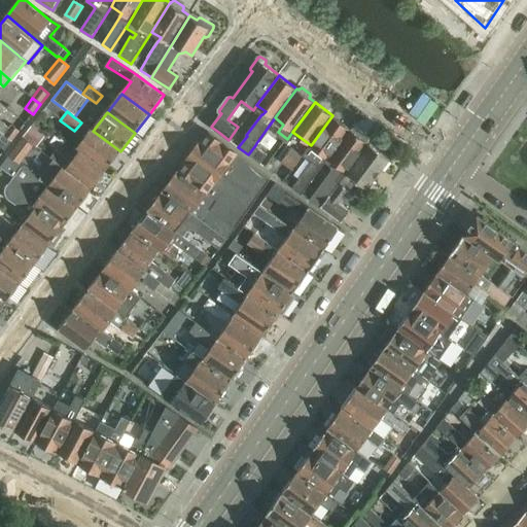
[(312,162),(292,188),(302,195),(325,163),(328,159),(351,129),(332,115),(311,145),(303,154),(312,162)]
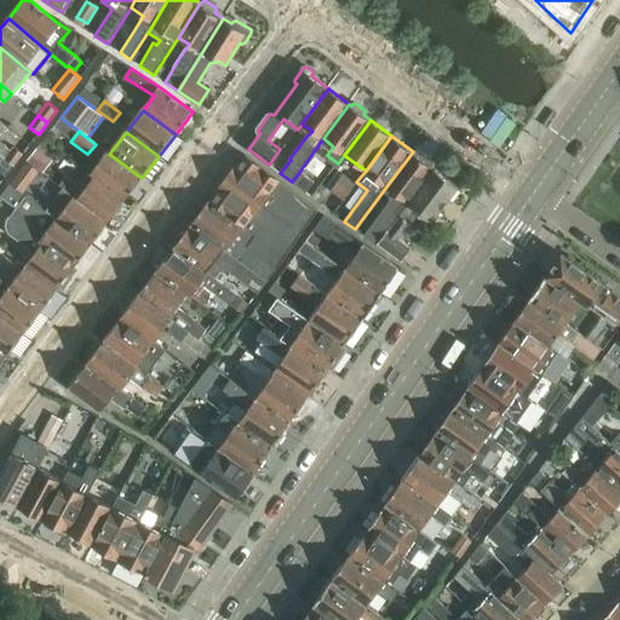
[(0,141),(0,154),(15,166),(24,155),(15,147),(11,150),(0,141)]
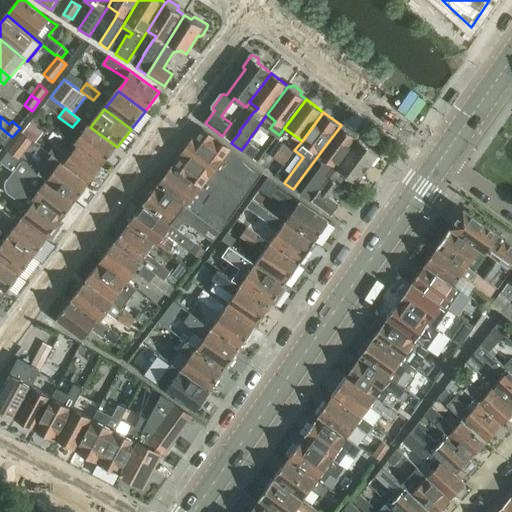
[(31,122),(22,133),(36,143),(44,133),(31,122)]
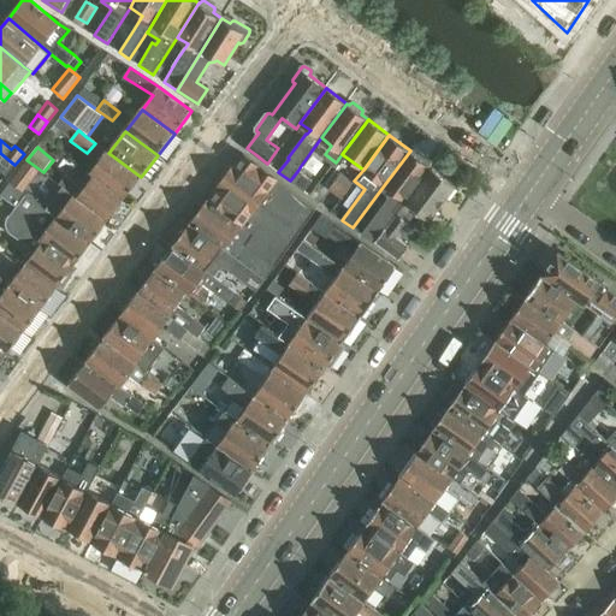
[(372,221),(362,234),(374,243),(406,201),(432,167),(424,161),(425,157),(416,149),(412,152),(410,150),(384,185),(380,190),(388,195),(388,200),(372,221)]
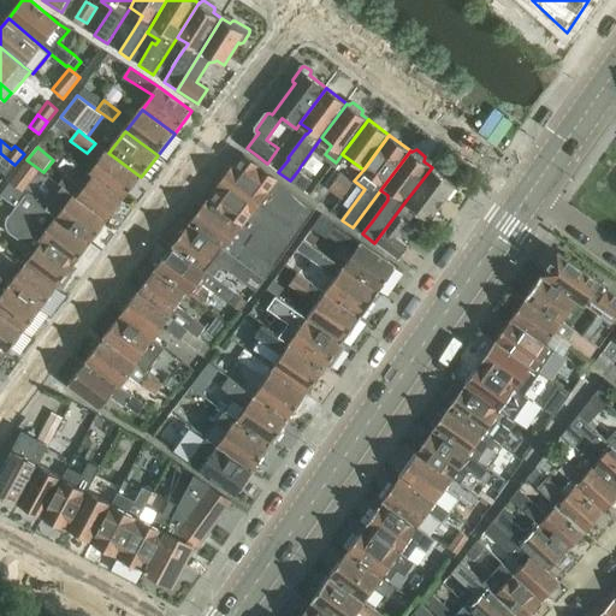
[(107,150),(90,173),(94,176),(124,200),(141,177),(108,153),(110,152),(107,150)]
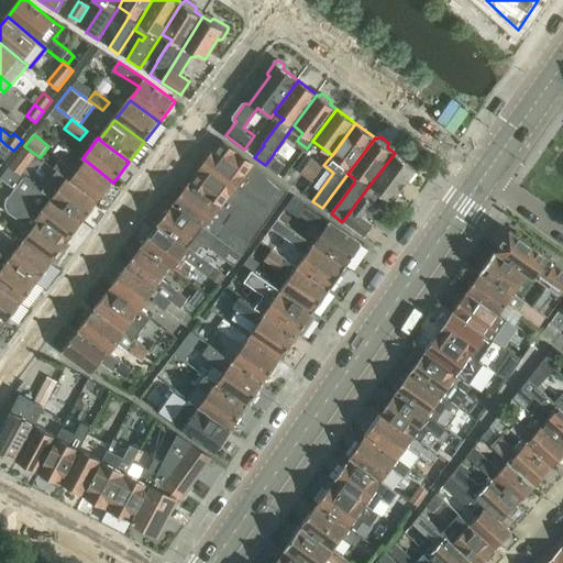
[(0,155),(6,161),(13,151),(0,140),(0,155)]
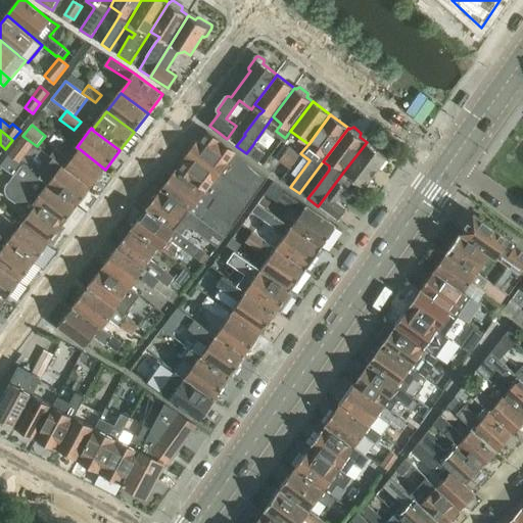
[(206,131),(192,150),(254,197),(254,198),(269,178),(245,160),(245,159),(206,131)]
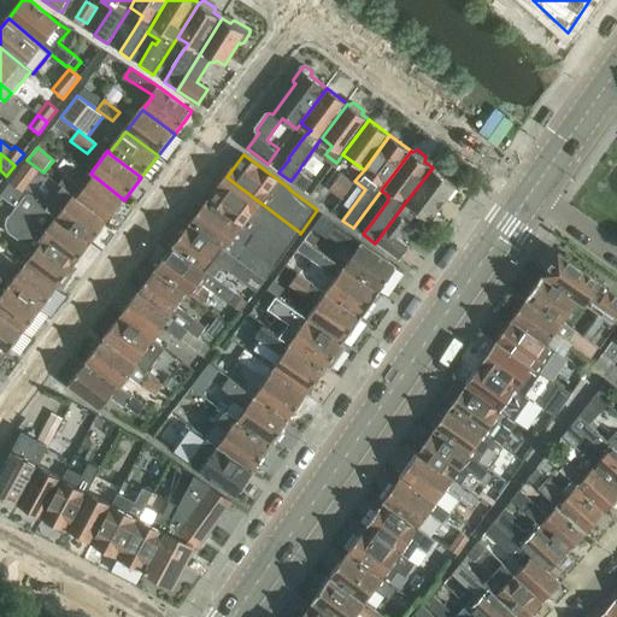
[(406,201),(375,244),(378,246),(382,248),(387,252),(401,260),(411,246),(399,238),(404,230),(418,211),(432,221),(457,187),(434,169),(409,203),(406,201)]
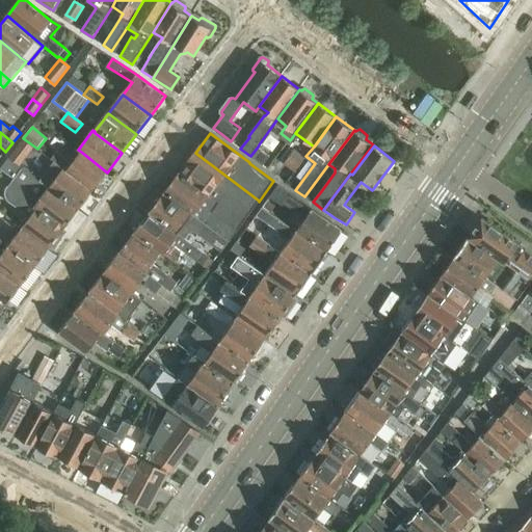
[(258,147),(250,156),(262,165),(269,156),(258,147)]
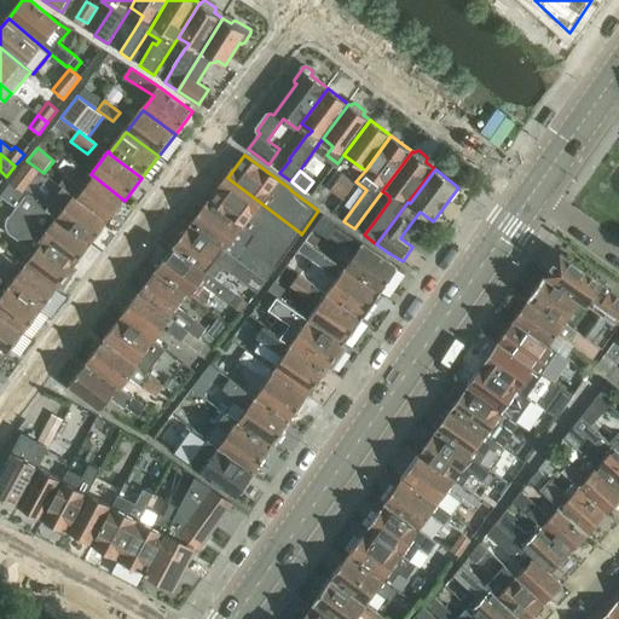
[(343,174),(331,190),(343,198),(356,184),(343,174)]
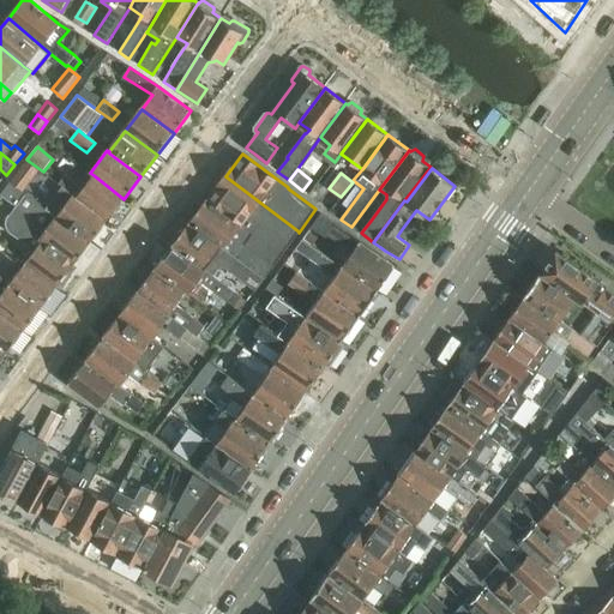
[(17,174),(11,181),(18,187),(23,191),(29,184),(17,174)]
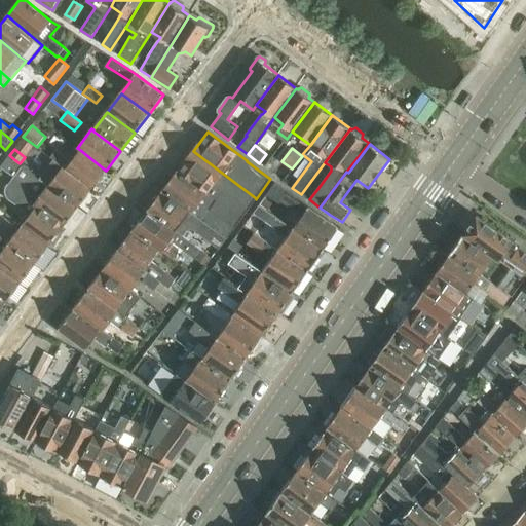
[(58,151),(51,158),(54,160),(63,166),(91,189),(106,171),(80,150),(72,161),(58,151)]
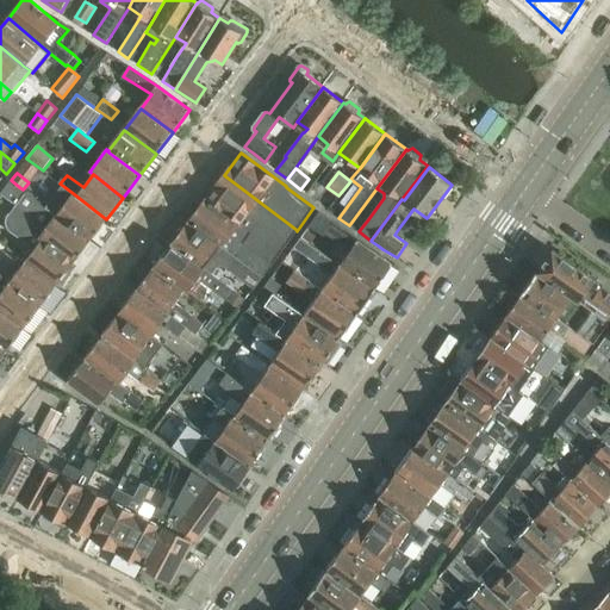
[(224,175),(190,222),(226,249),(263,275),(265,277),(297,230),(224,175)]
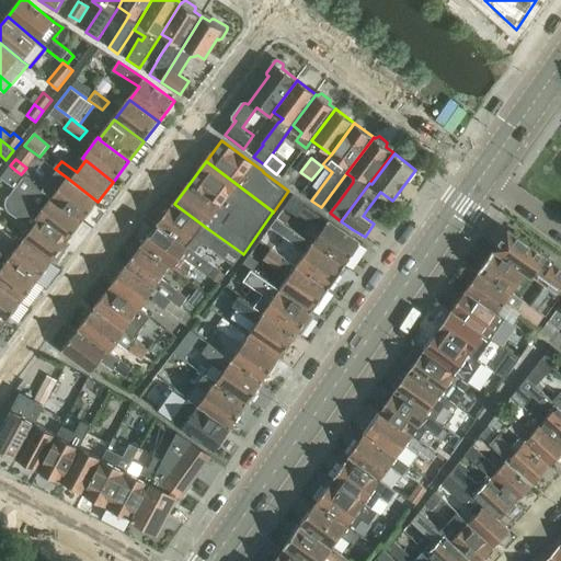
[(10,165),(1,176),(15,187),(8,196),(68,242),(68,241),(83,221),(52,198),(43,192),(42,190),(29,180),(21,174),(16,171),(10,165)]
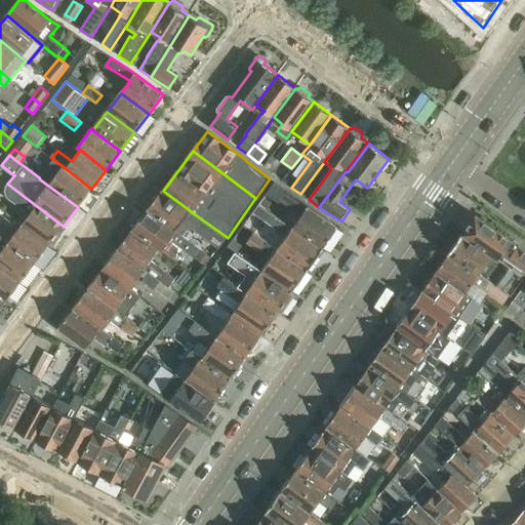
[(54,160),(40,179),(48,186),(78,207),(91,189),(63,166),(54,160)]
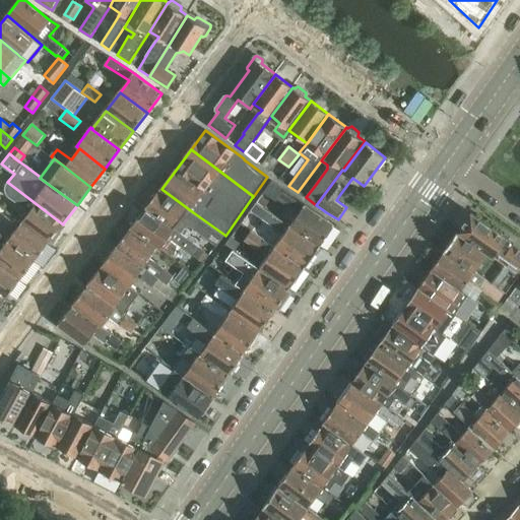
[(272,181),(264,191),(276,200),(277,197),(295,209),(298,213),(289,225),(288,225),(319,247),(334,224),(304,203),(283,189),(272,181)]
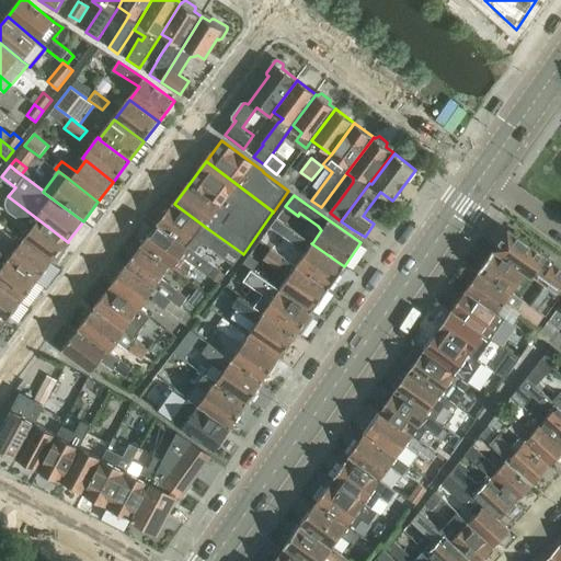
[(7,199),(7,203),(8,207),(8,210),(9,213),(30,228),(21,238),(24,240),(53,262),(55,259),(58,262),(66,251),(63,249),(68,242),(8,196),(7,197),(7,199)]
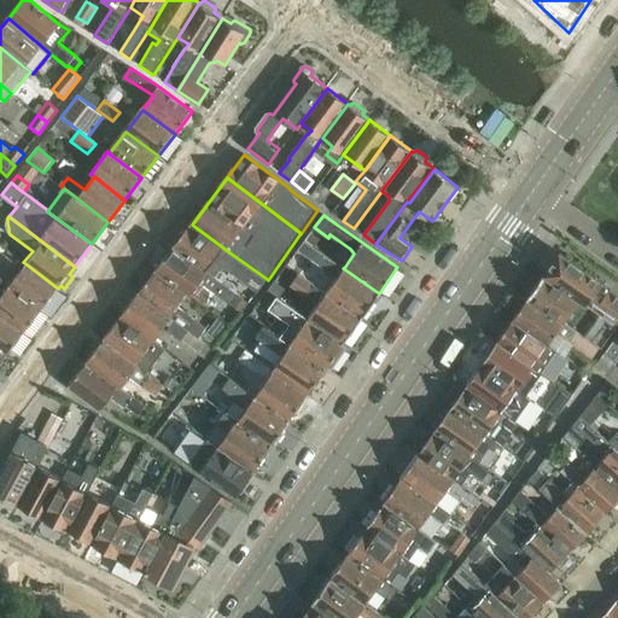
[(192,225),(175,248),(207,272),(214,277),(221,267),(226,267),(258,292),(267,279),(229,252),(192,225)]
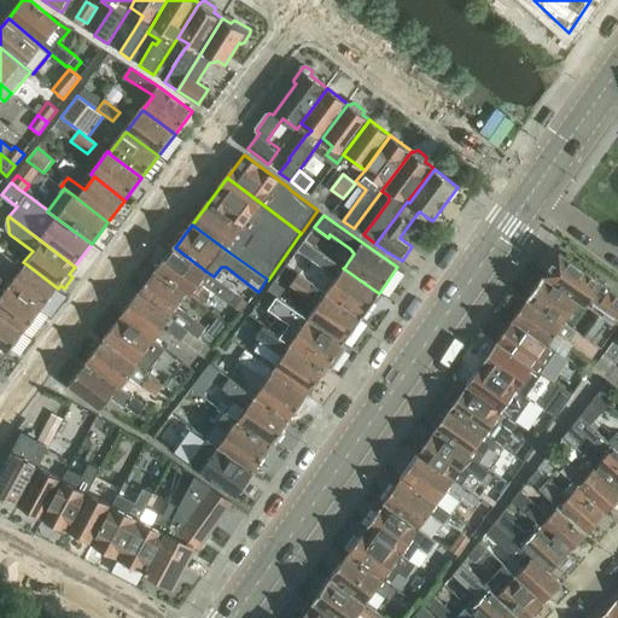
[(310,232),(304,240),(315,248),(321,239),(310,232)]
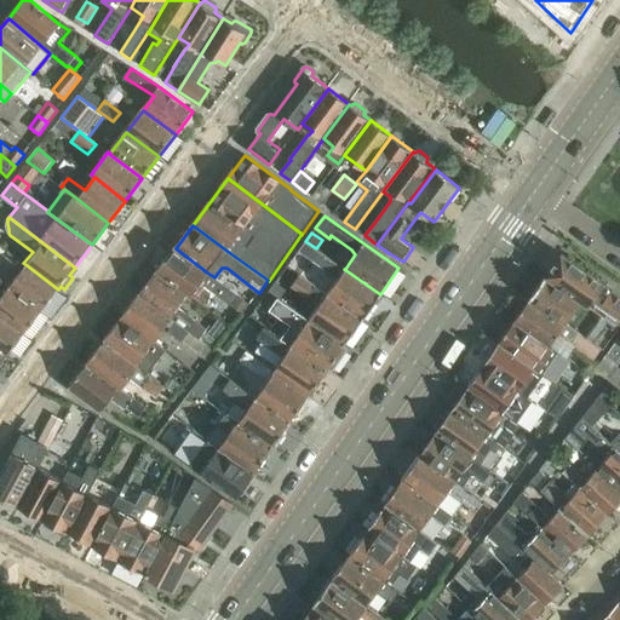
[(305,241),(299,250),(313,259),(338,277),(327,294),(363,320),(380,294),(344,269),(345,269),(319,251),(316,248),(305,241)]
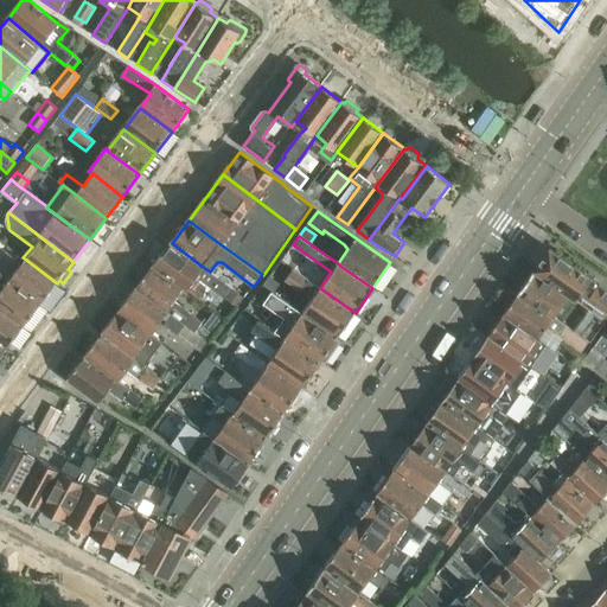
[(172,243),(154,266),(184,288),(187,291),(198,278),(227,300),(235,289),(210,272),(203,267),(172,243)]
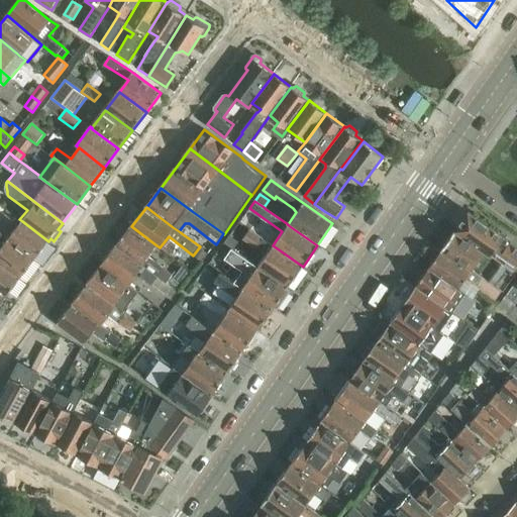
[(469,211),(455,229),(486,250),(493,254),(503,263),(516,273),(516,272),(516,243),(506,236),(469,210),(469,211)]
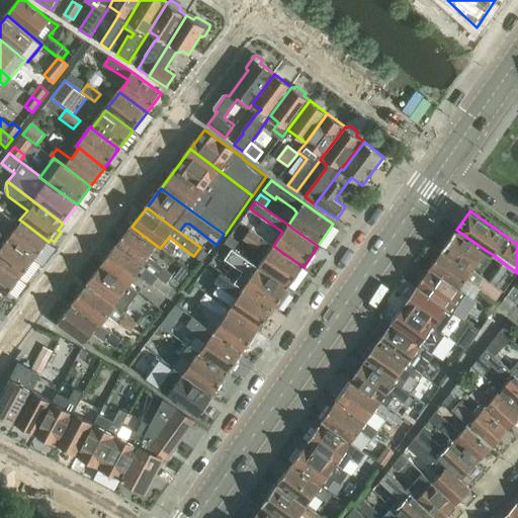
[(0,233),(8,240),(34,260),(49,242),(22,222),(21,224),(19,222),(14,219),(9,226),(0,219),(0,233)]
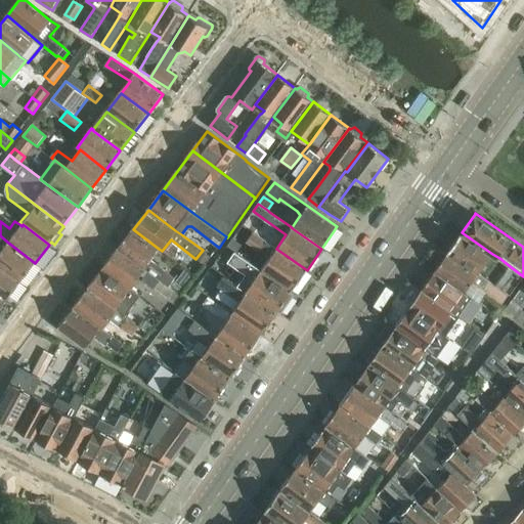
[(125,241),(119,249),(168,286),(174,277),(150,260),(159,249),(133,229),(131,232),(129,230),(123,238),(125,241)]
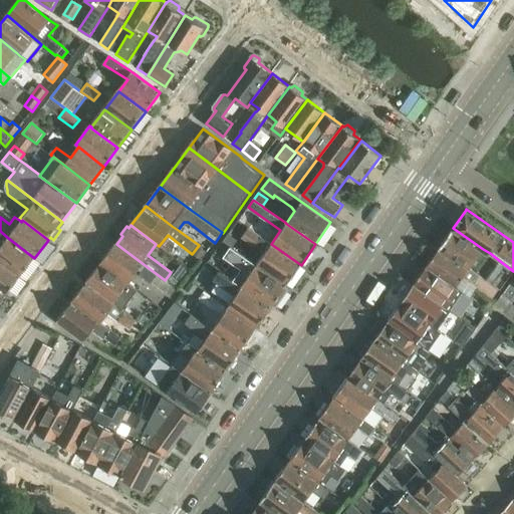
[(249,228),(242,237),(256,246),(262,237),(249,228)]
